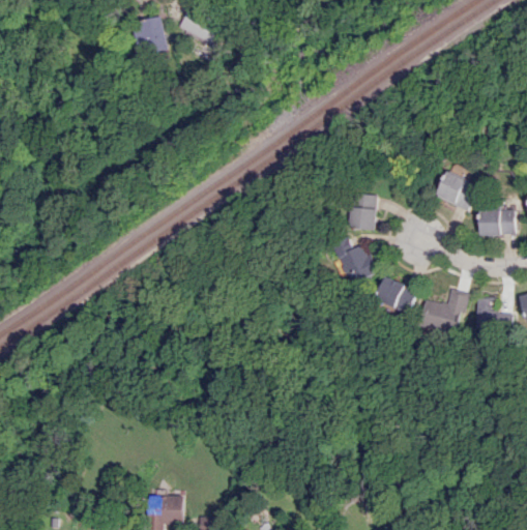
[(215,25),(184,10),(176,30),(207,43),(215,25)]
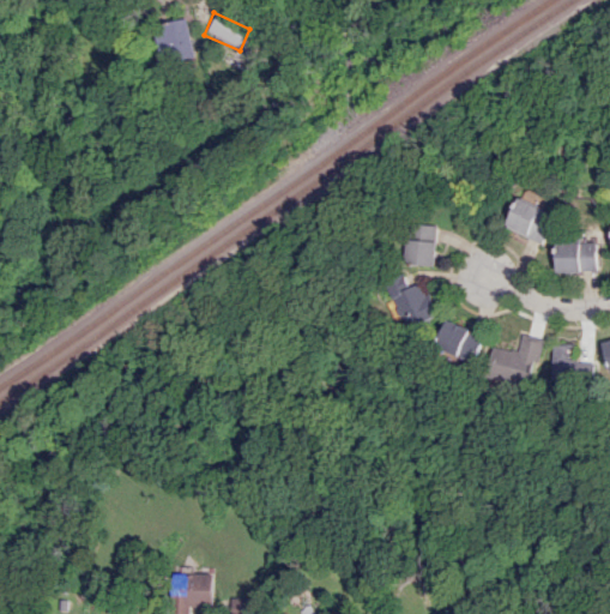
[(191,47),(183,17),(151,25),(158,55),(191,47)]
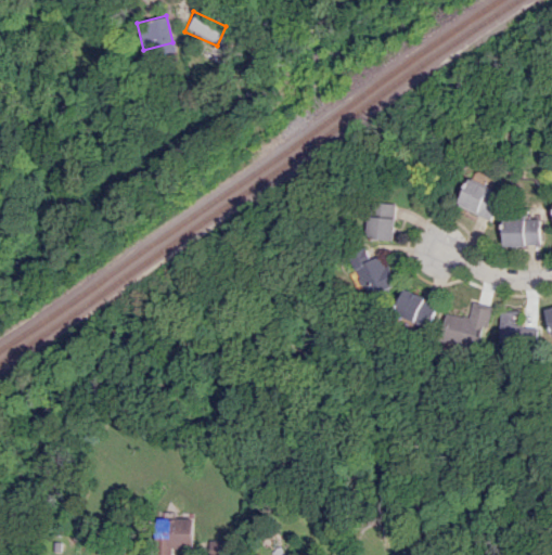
[(488,218),(499,191),(465,179),(454,206),(488,218)]
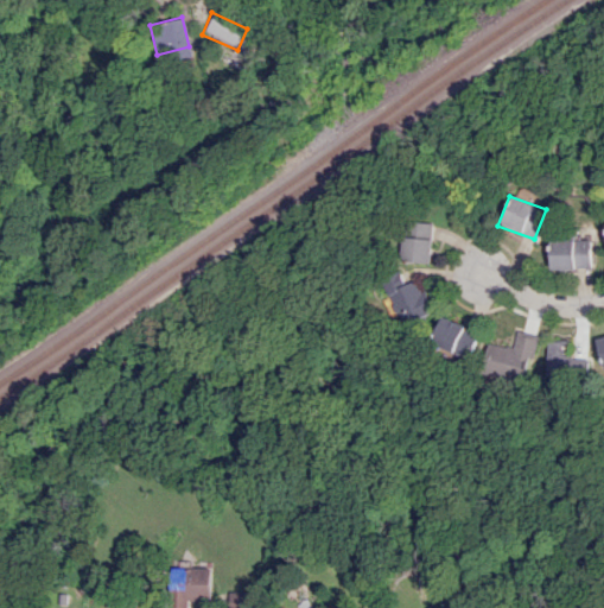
[(398,260),(426,264),(431,223),(402,220),(398,260)]
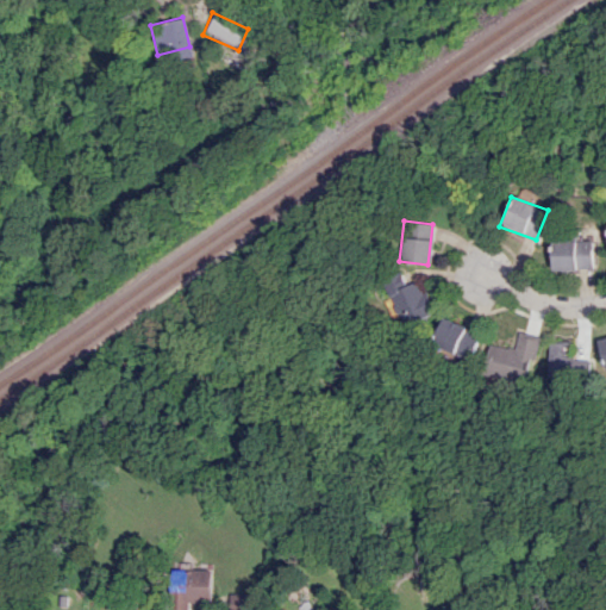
[(591,269),(591,240),(550,240),(550,269),(591,269)]
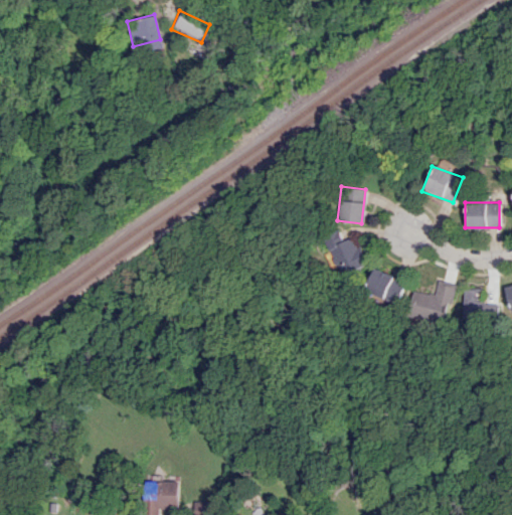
[(347,237),(341,240),(335,230),(322,237),(343,276),(365,264),(355,245),(353,247),(347,237)]
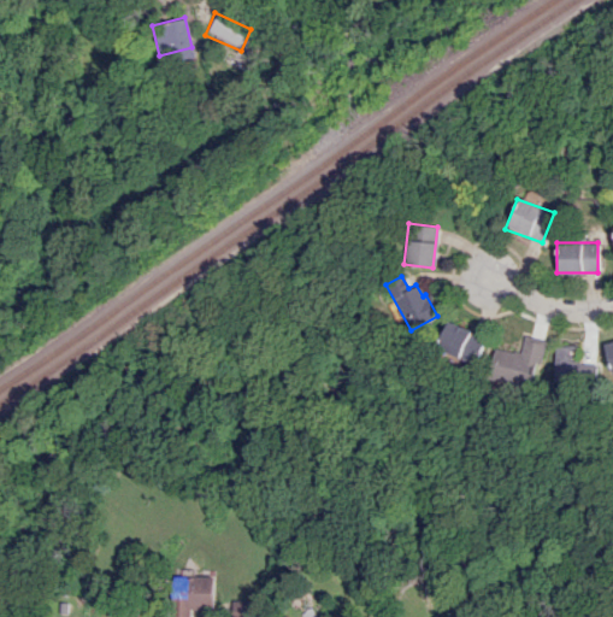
[(483,336),(446,321),(435,348),(472,363),(483,336)]
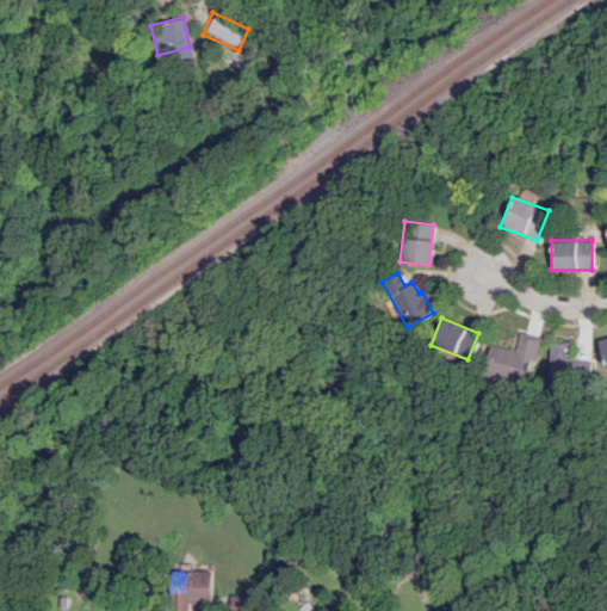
[(513,347),(485,344),(481,375),(527,382),(534,335),(515,333),(513,347)]
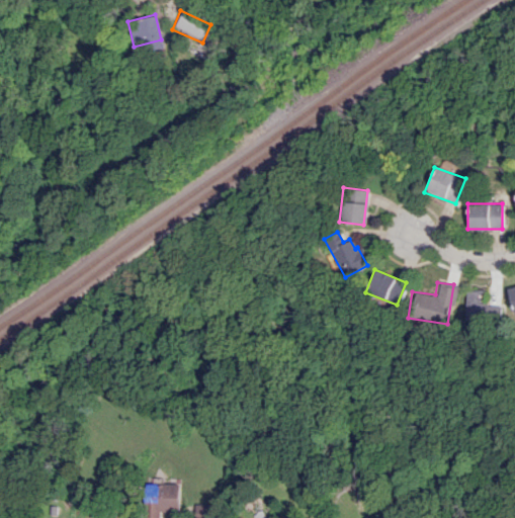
[(514,285),(506,287),(514,323),(514,285)]
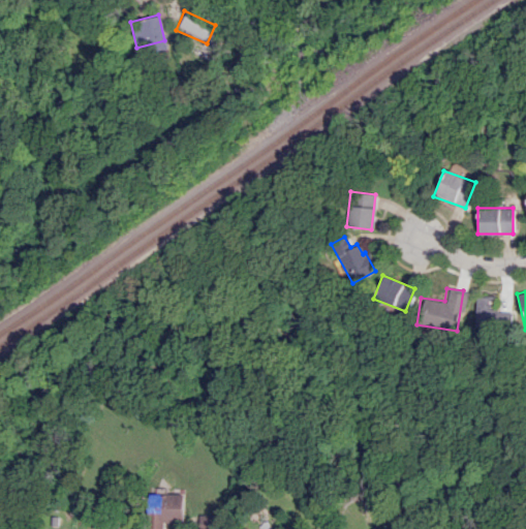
[(494,298),(473,297),(472,329),(507,330),(507,316),(494,316),(494,298)]
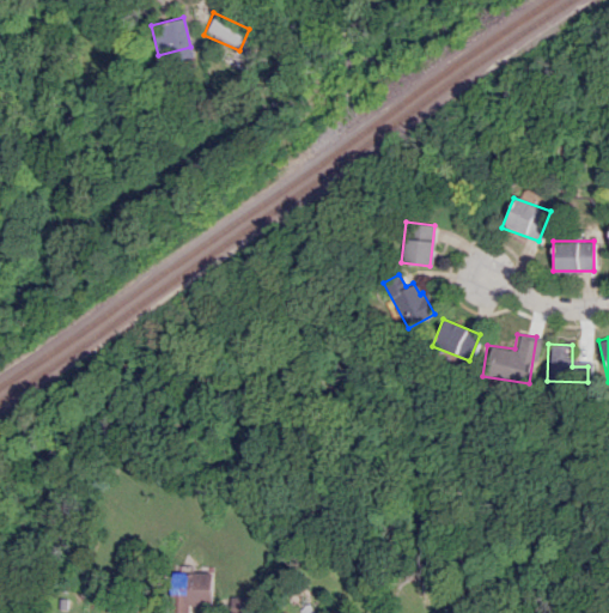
[(208,571),(170,572),(171,607),(209,606),(208,571)]
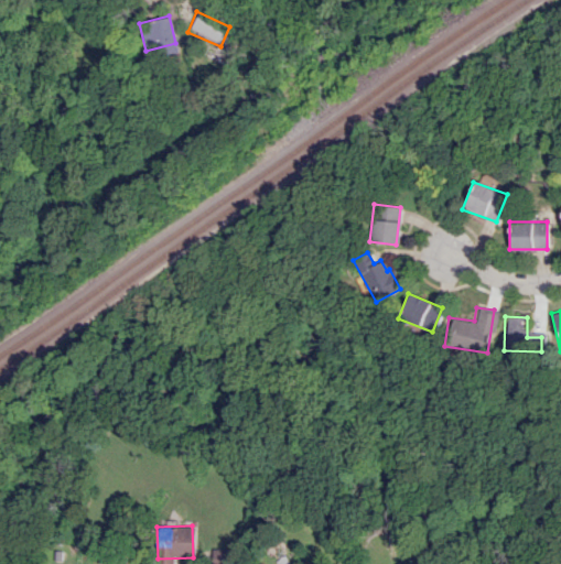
All buildings are outlined.
